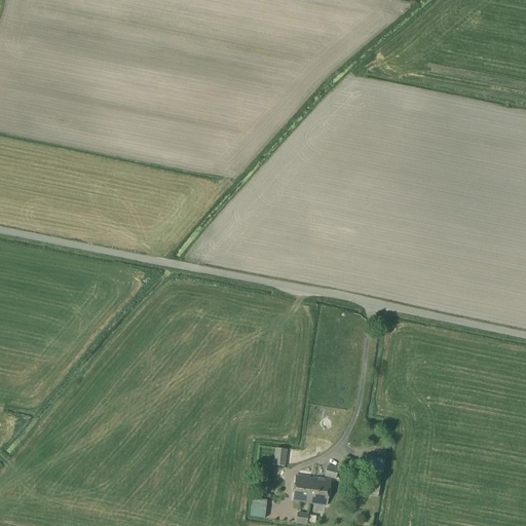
[(285,467),(287,452),(274,451),(273,465),(285,467)]
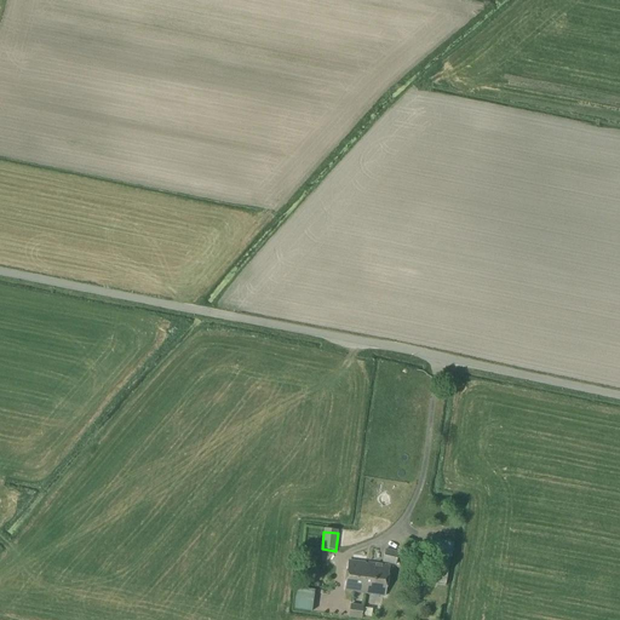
[(453,544),(435,540),(434,555),(438,556),(451,558),(453,544)]
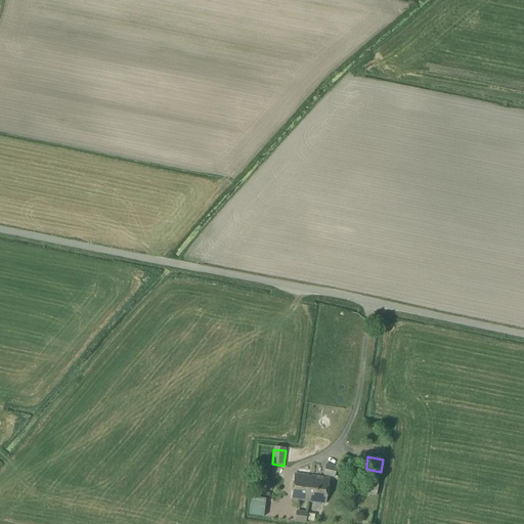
[(325,465),(323,475),(335,478),(336,467),(325,465)]
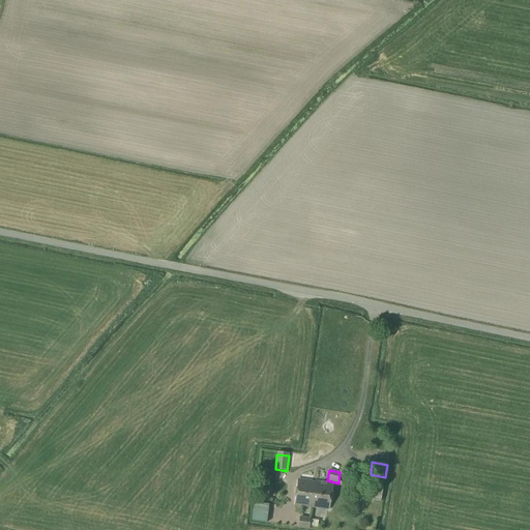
[(297,480),(294,505),(312,507),(315,483),(297,480)]
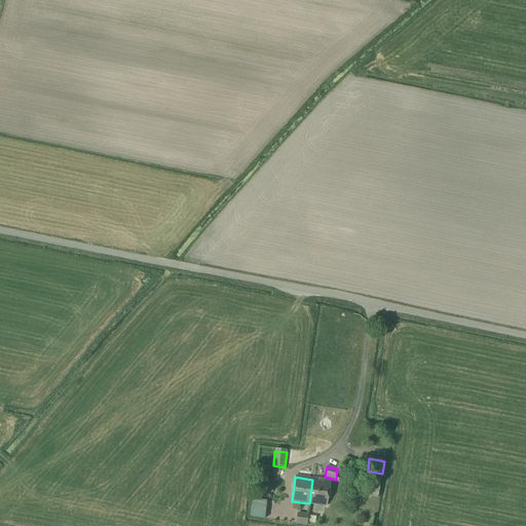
[(327,506),(330,482),(312,480),(309,503),(327,506)]
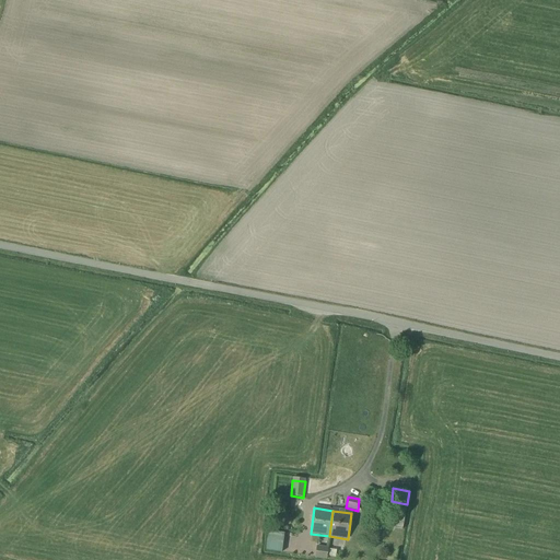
[(282,552),(284,534),(268,531),(265,550),(282,552)]
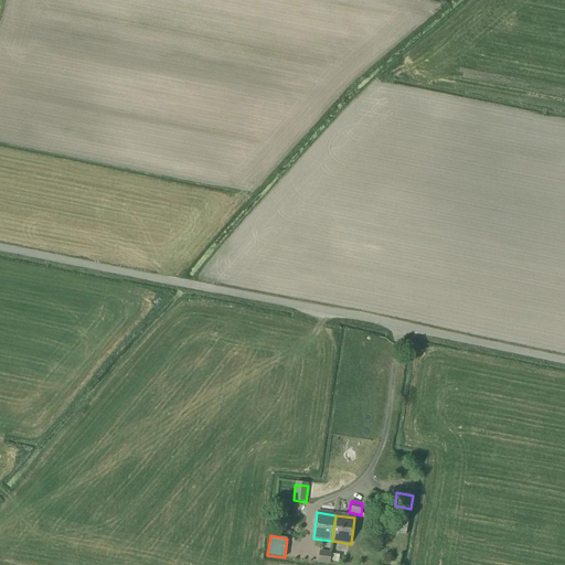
[(329,564),(331,552),(319,551),(318,563),(328,564),(329,564)]
